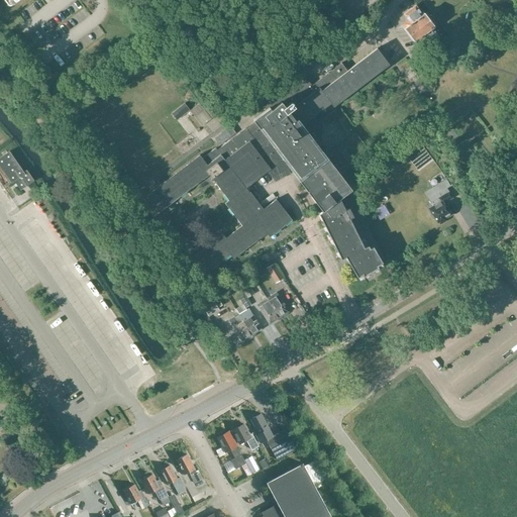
[(422,15),(415,6),(410,9),(408,11),(404,14),(407,19),(401,24),(414,41),(418,38),(421,42),(423,40),(428,46),(431,43),(432,43),(435,41),(435,40),(439,37),(432,28),(433,27),(424,14),(422,15)]
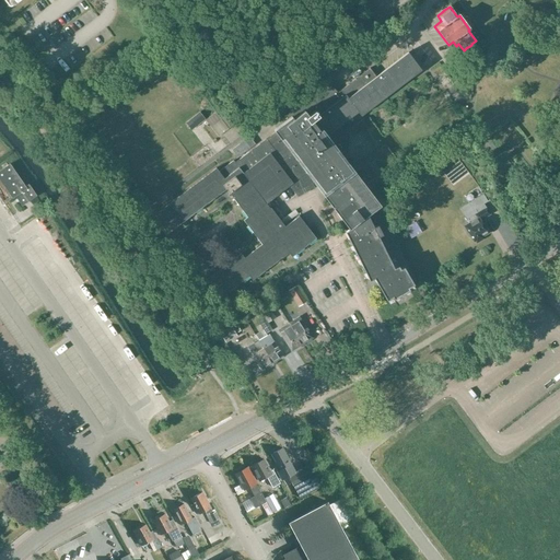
[(349,225),(349,224),(351,228),(368,219),(369,218),(380,211),(340,159),(347,153),(346,152),(347,130),(363,118),(361,116),(421,70),(408,53),(376,77),(370,68),(338,93),(329,82),(308,97),(313,104),(304,111),(280,128),(280,129),(257,147),(278,173),(289,187),(290,185),(299,196),(315,188),(312,183),(316,181),(349,225)]
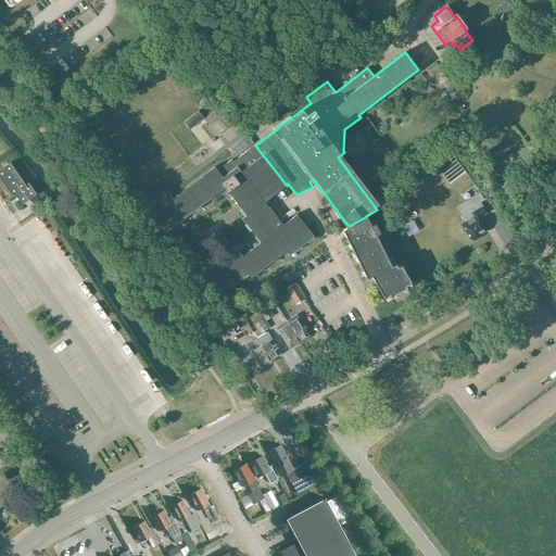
[(202,121),(197,113),(188,119),(193,127),(202,121)]
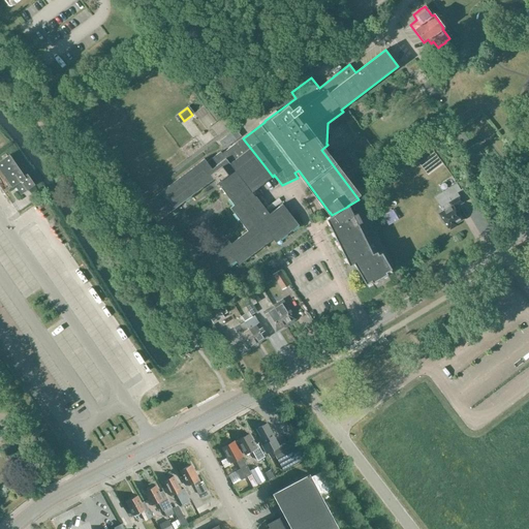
[(195,114),(207,129),(214,123),(203,107),(195,114)]
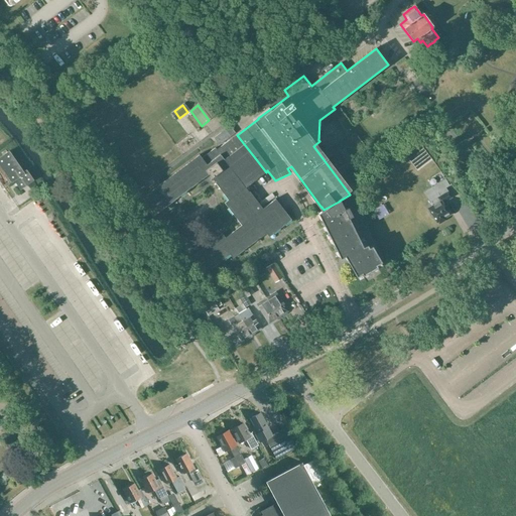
[(219,145),(235,133),(230,126),(214,138),(219,145)]
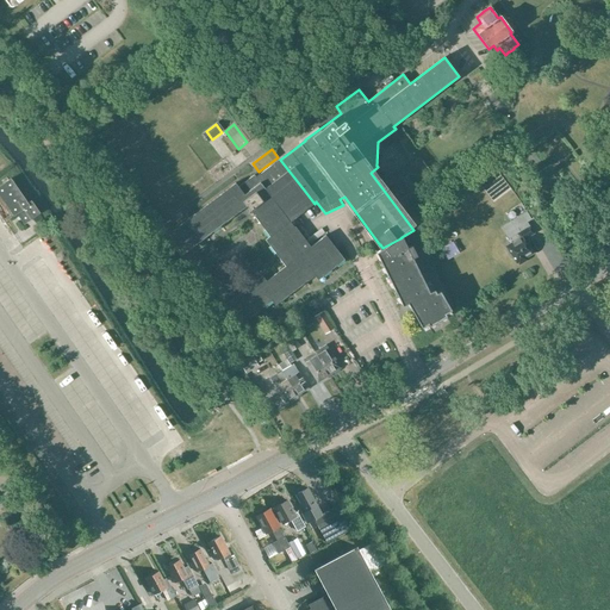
[(280,160),(257,176),(255,174),(240,186),(236,182),(161,238),(167,246),(172,243),(180,255),(247,205),(269,236),(265,240),(285,266),(266,280),(262,275),(225,304),(231,311),(236,307),(244,321),(272,300),(275,305),(313,277),(317,280),(343,261),(324,236),(310,247),(293,225),(292,226),(290,222),(315,204),(303,188),(280,160)]
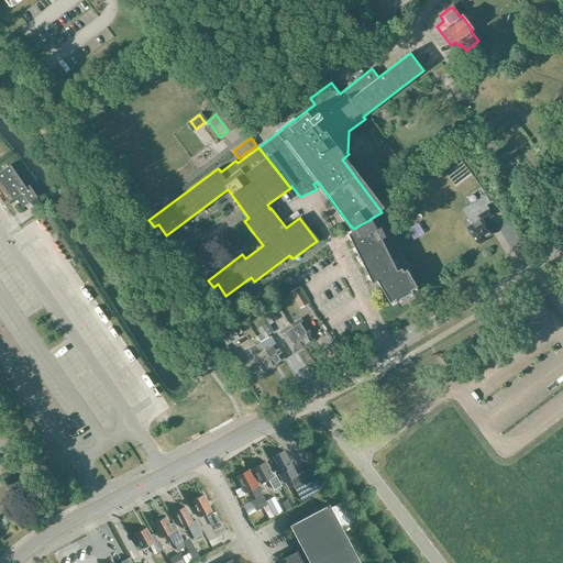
[(15,198),(22,208),(37,197),(29,185),(25,187),(10,165),(0,172),(0,180),(13,199),(15,198)]
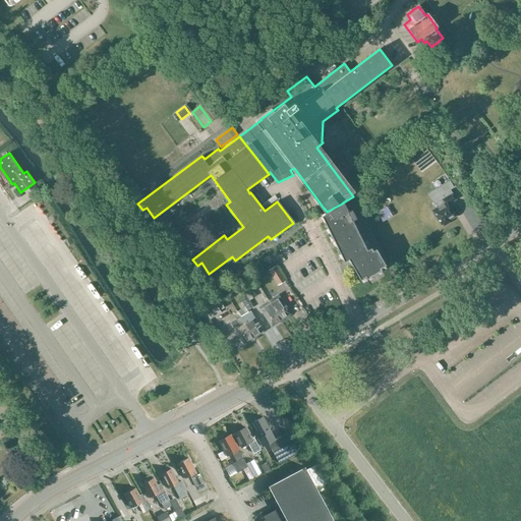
[(442,194),(444,198),(436,204),(437,208),(432,211),(433,213),(432,214),(436,218),(437,217),(442,225),(443,224),(444,226),(449,222),(448,221),(455,216),(449,205),(456,199),(450,189),(442,194)]
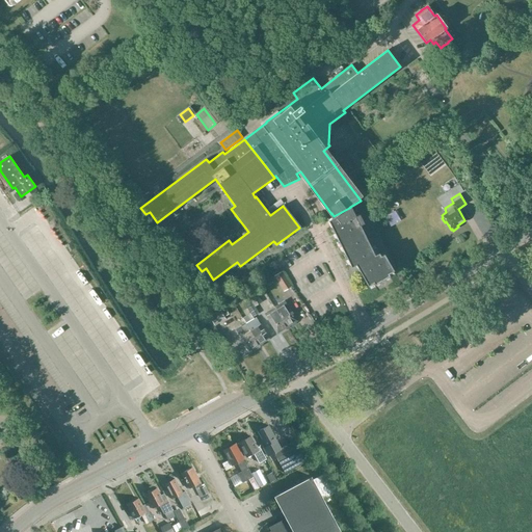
[(326,217),(326,218),(350,267),(355,265),(367,286),(373,283),(374,285),(389,275),(388,273),(393,270),(383,254),(380,256),(378,253),(374,255),(360,224),(364,222),(358,211),(353,214),(350,207),(349,208),(334,216),(327,219),(326,217)]
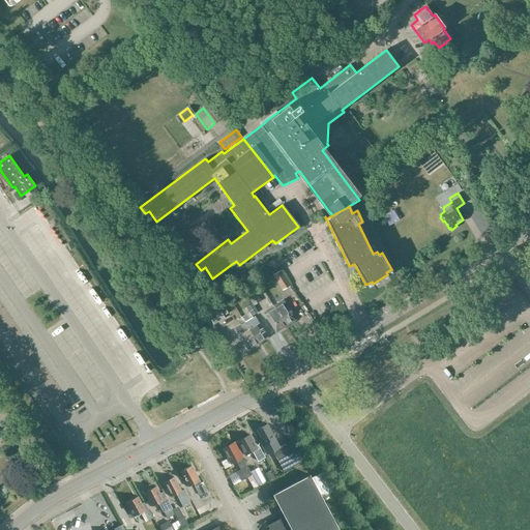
[(289,285),(281,270),(273,275),(283,289),(289,285)]
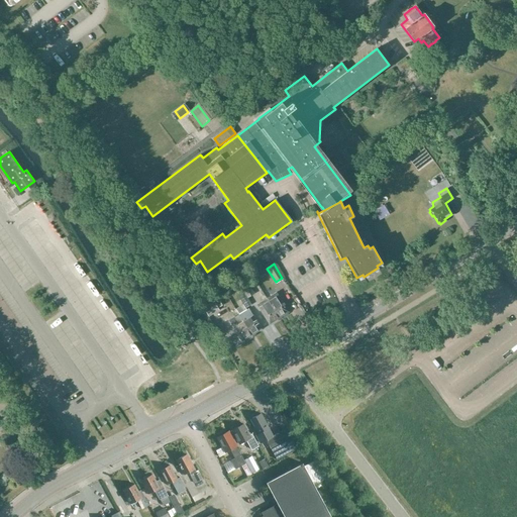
[(246,283),(240,287),(244,293),(246,298),(253,294),(246,283)]
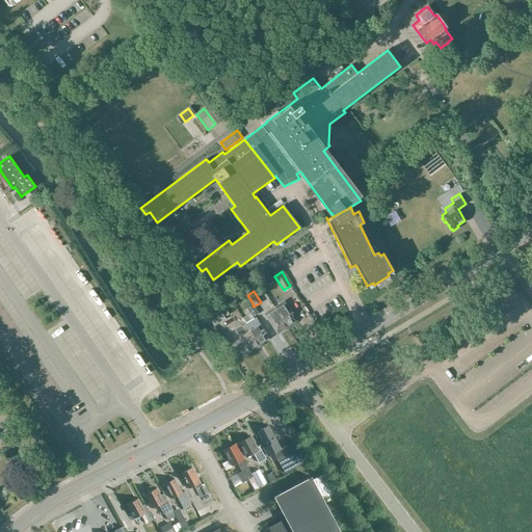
[(251,301),(245,306),(249,314),(253,317),(259,314),(254,307),(251,301)]
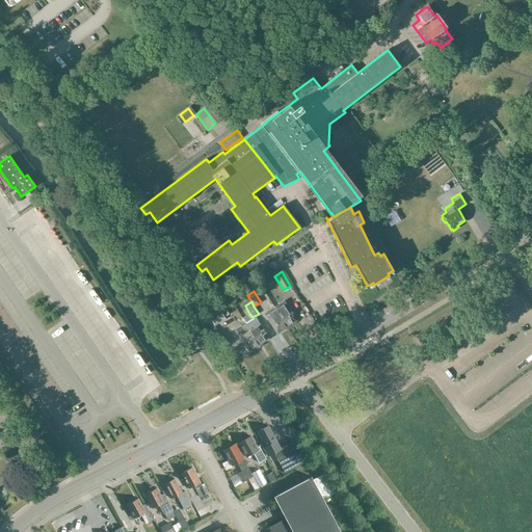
[(274,308),(287,327),(297,321),(284,301),(278,304),(274,308)]
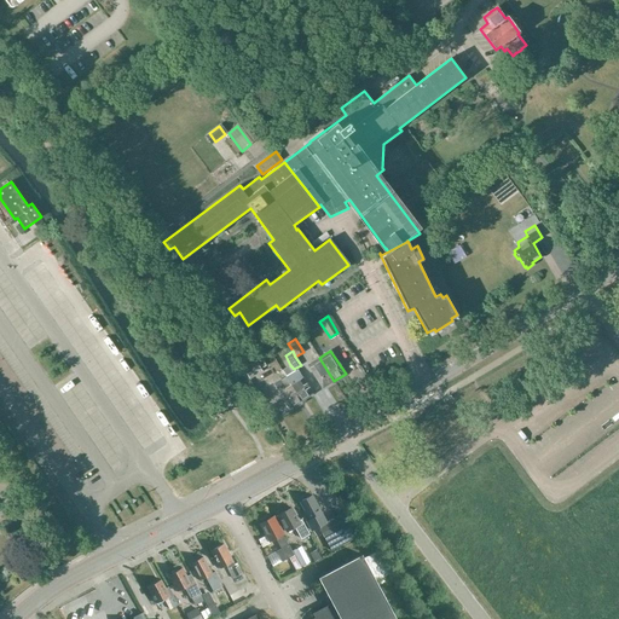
[(307,365),(322,388),(334,381),(319,358),(314,360),(307,365)]
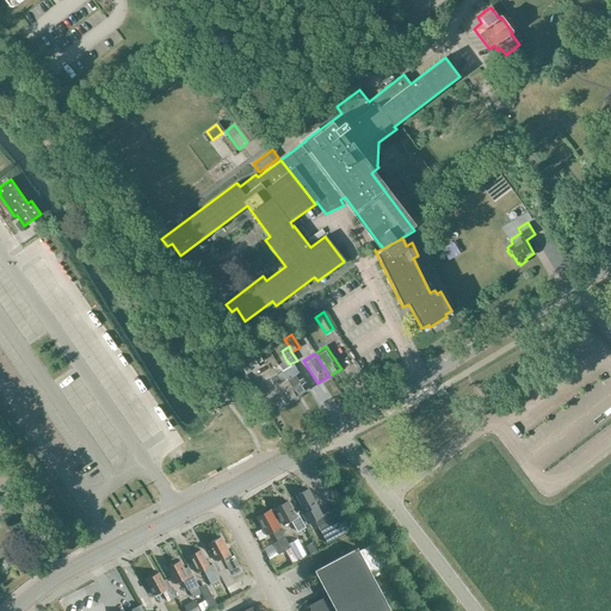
[(290,364),(287,360),(278,365),(283,372),(287,378),(297,396),(309,389),(297,372),(292,365),(291,366),(290,364)]
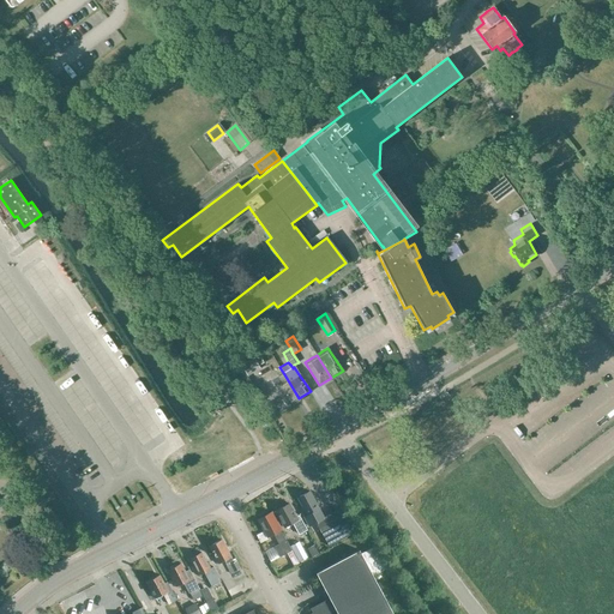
[(271,380),(287,405),(299,398),(284,374),(280,378),(278,377),(271,380)]
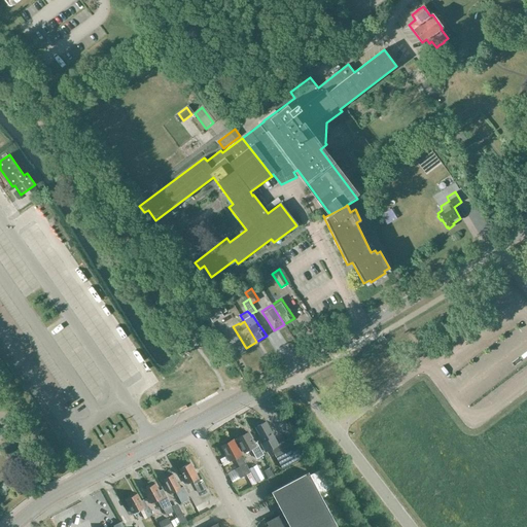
[(278,445),(266,422),(255,428),(264,442),(260,443),(265,452),(271,448),(283,469),(305,458),(292,436),(278,445)]
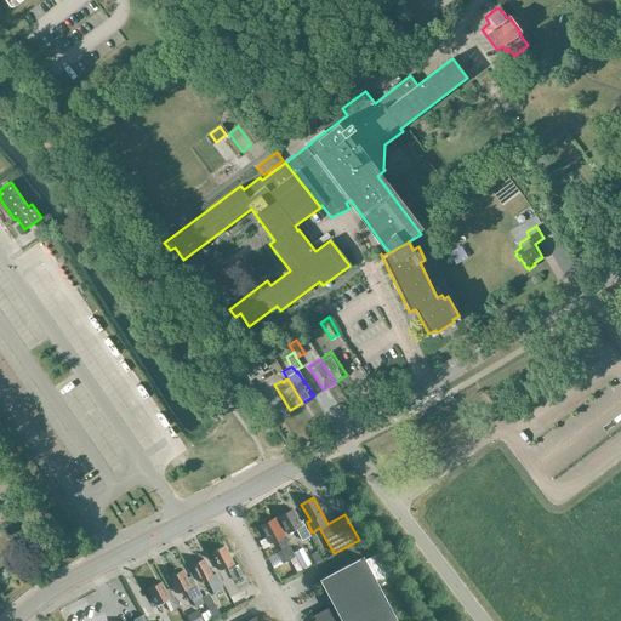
[(280,517),(279,518),(288,534),(296,529),(301,537),(308,534),(302,525),(301,525),(292,511),(286,514),(285,513),(281,516),(280,517)]
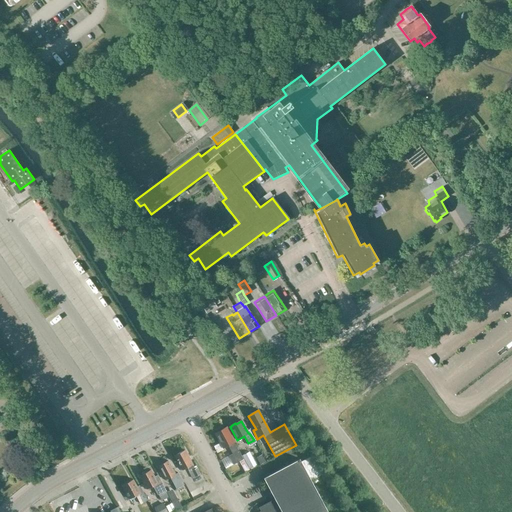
[(226,428),(215,434),(223,448),(228,446),(232,454),(229,456),(234,465),(241,461),(246,471),(249,470),(234,442),(226,428)]
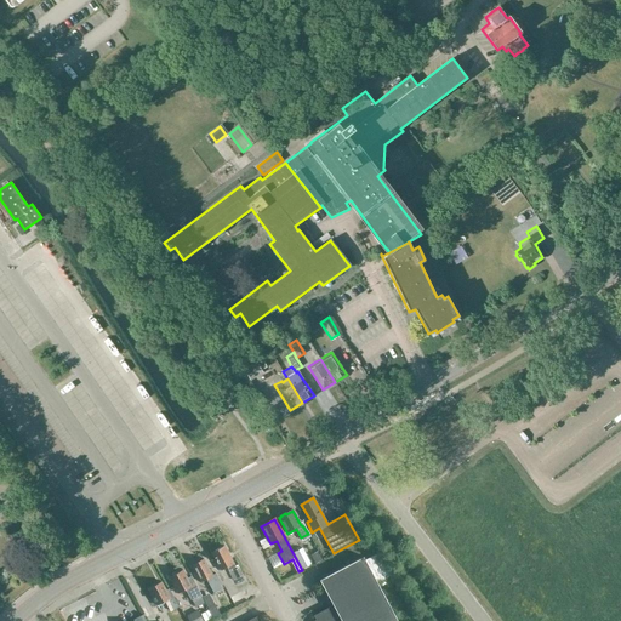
[(211,552),(216,562),(221,571),(234,564),(224,545),(211,552)]
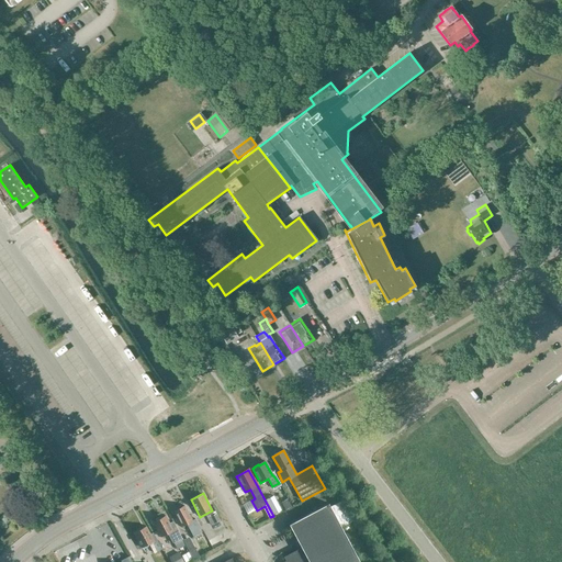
[(272,495),(267,498),(276,513),(280,510),(272,495)]
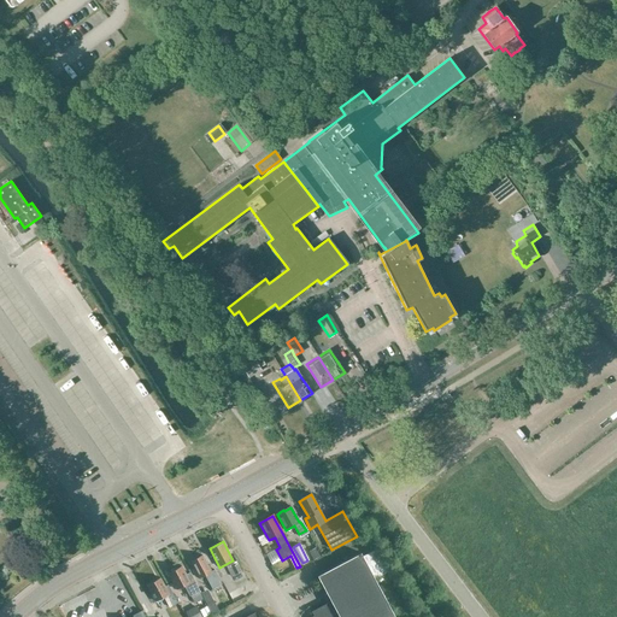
[(316,548),(310,551),(315,559),(319,557),(316,548)]
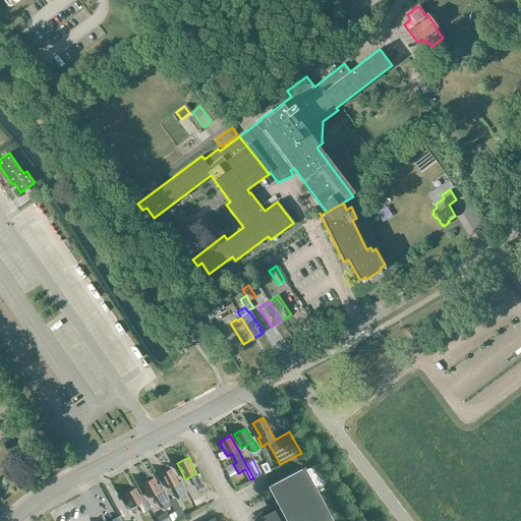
[(266,520),(334,520),(316,488),(329,481),(319,463),(306,469),(304,466),(268,486),(280,509),(264,517),(266,520)]
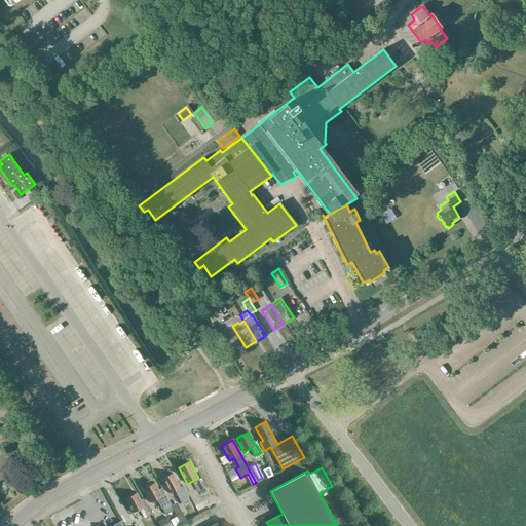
[(180,486),(173,474),(171,475),(170,475),(165,476),(165,478),(163,479),(172,493),(175,491),(181,502),(189,497),(183,485),(180,486)]
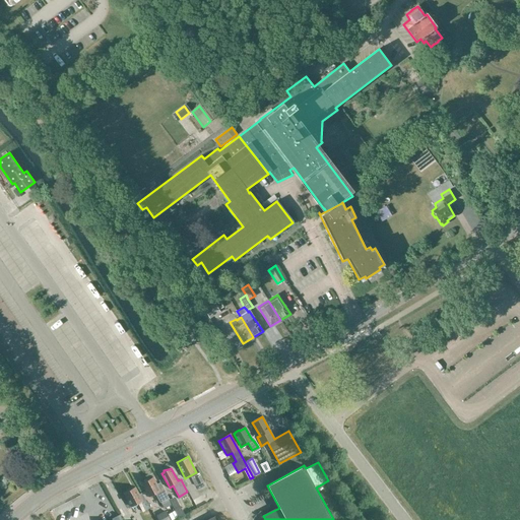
[(199,473),(191,477),(195,485),(203,481),(200,475),(199,473)]
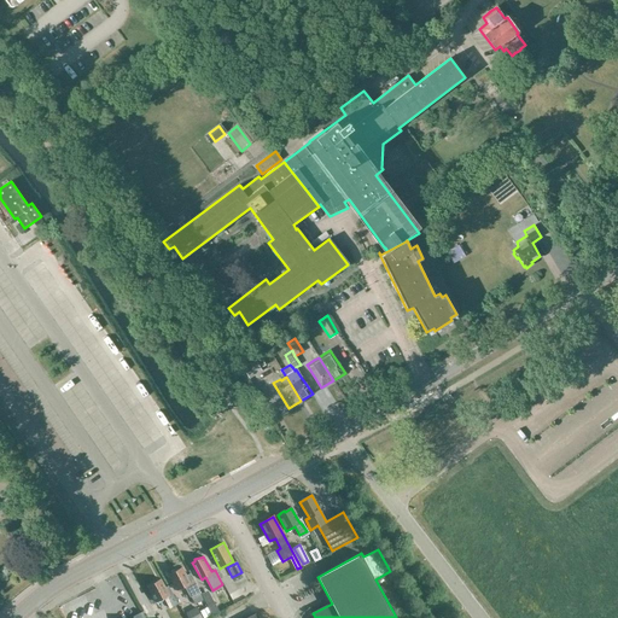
[(186,575),(182,567),(176,571),(175,570),(172,572),(170,573),(169,575),(178,592),(186,587),(191,596),(200,592),(190,573),(186,575)]
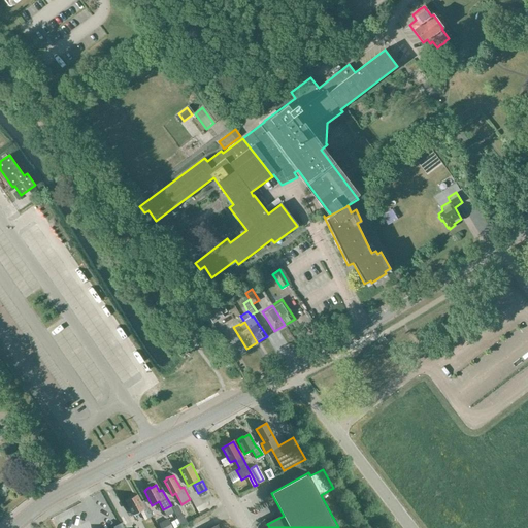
[(128,500),(126,501),(134,515),(140,512),(145,520),(153,517),(144,501),(141,502),(137,495),(133,497),(131,497),(128,499),(128,500)]
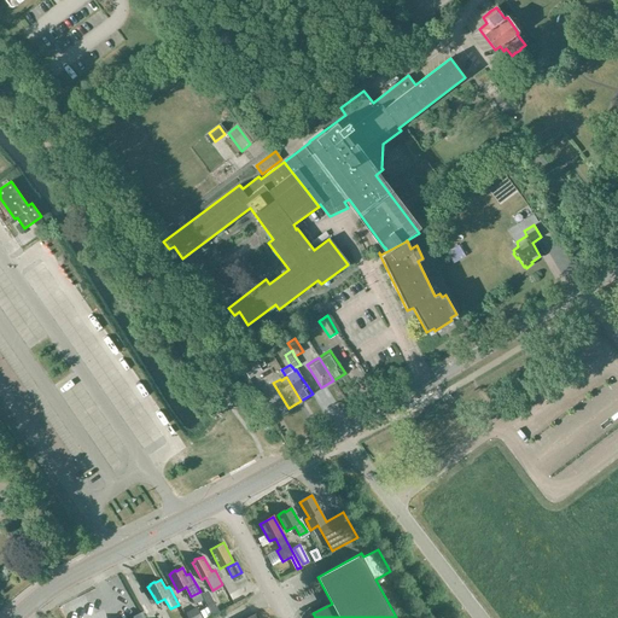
[(208,590),(202,593),(209,607),(213,613),(213,614),(219,611),(208,590)]
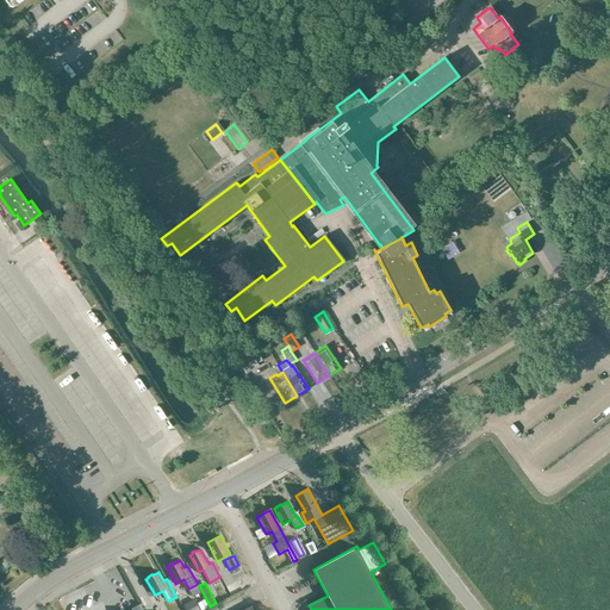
[(199,609),(194,599),(184,604),(186,609),(199,609)]
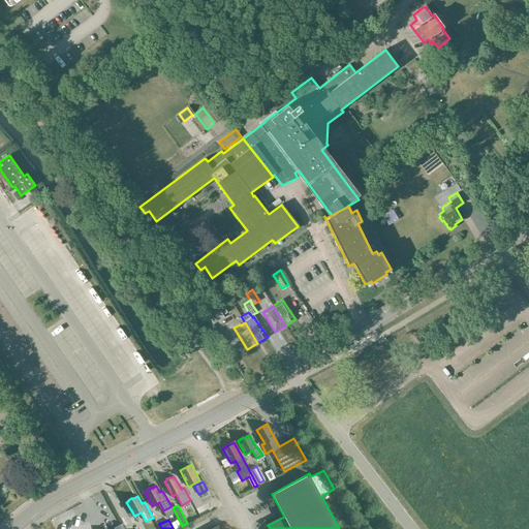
[(179,520),(172,523),(174,528),(175,528),(182,525),(179,520)]
